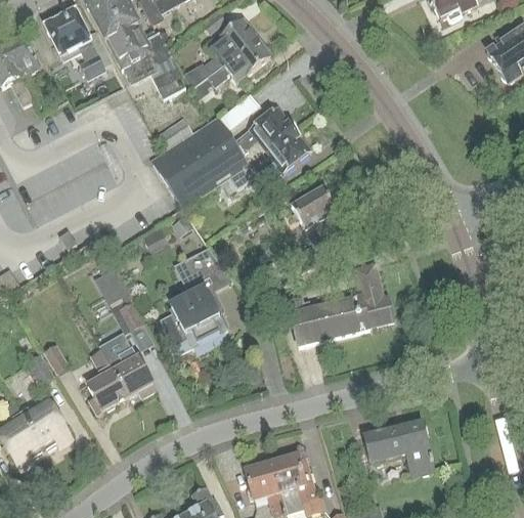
[(147,40),(130,7),(126,0),(89,0),(83,3),(103,43),(105,42),(121,71),(123,70),(131,86),(150,76),(163,99),(185,87),(170,58),(172,57),(160,34),(147,40)]
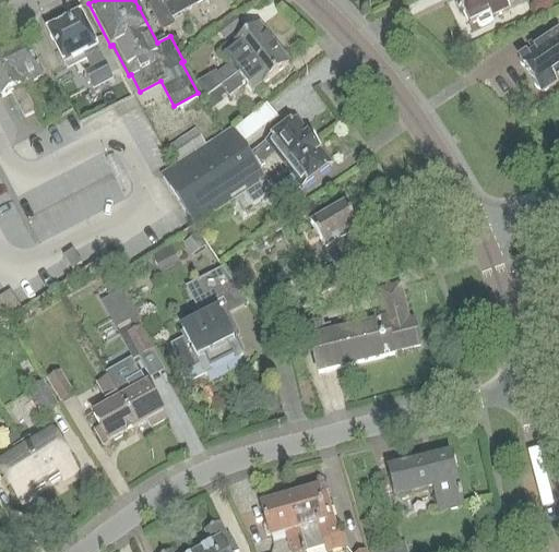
[(149,0),(163,27),(176,21),(173,14),(199,0),(149,0)]
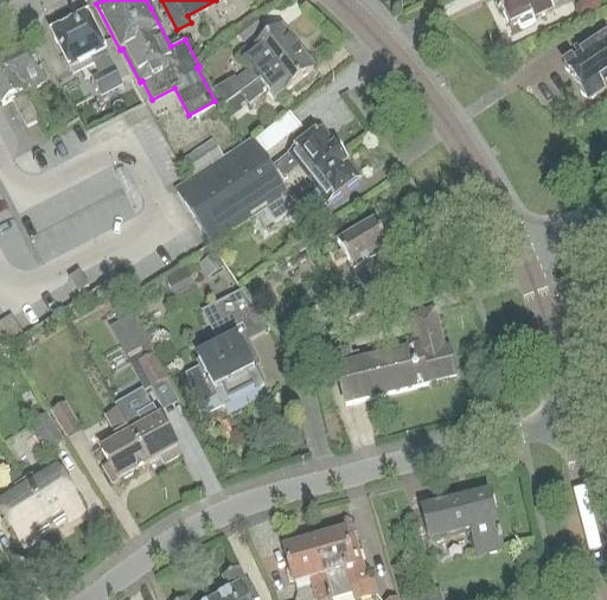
[(499,0),(511,24),(519,20),(522,25),(535,19),(531,13),(553,4),(550,0),(499,0)]
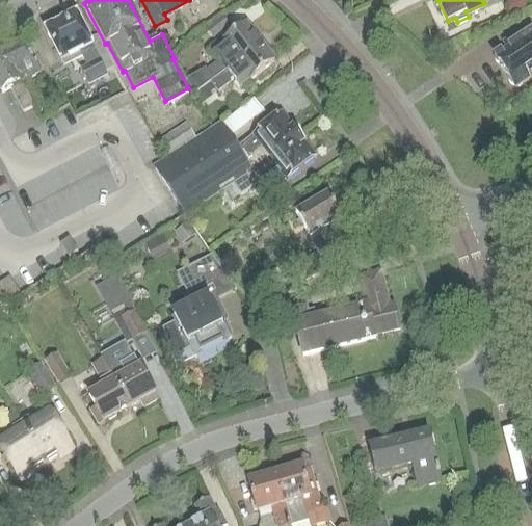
[(108,70),(77,8),(46,24),(63,59),(82,51),(88,63),(83,66),(89,79),(108,70)]
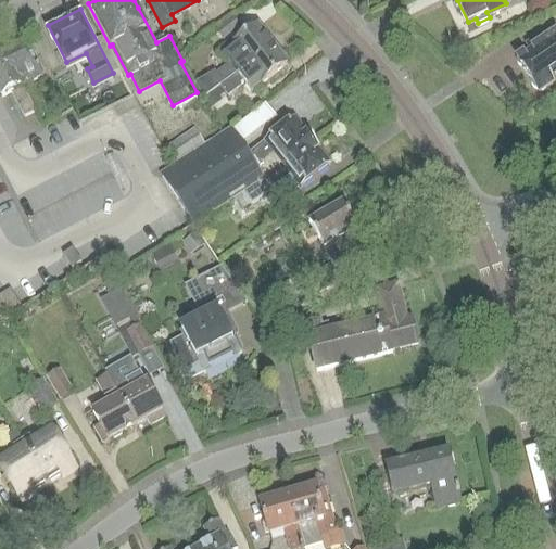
[(232,14),(217,26),(224,35),(239,23),(232,14)]
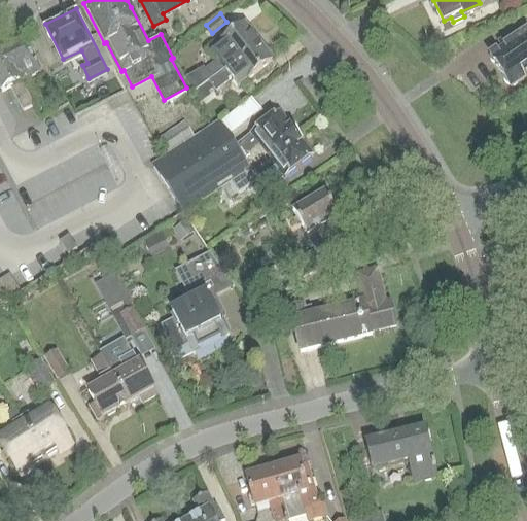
[(184,75),(192,90),(209,77),(259,37),(245,20),(210,47),(217,57),(206,65),(205,64),(184,75)]
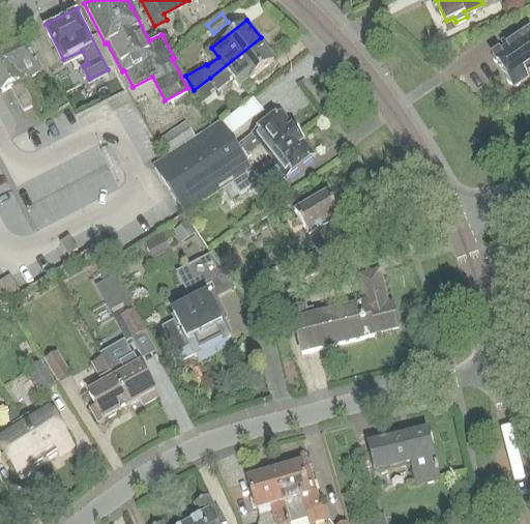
[(503,37),(507,44),(492,54),(512,85),(527,75),(528,78),(529,76),(529,26),(527,22),(503,37)]
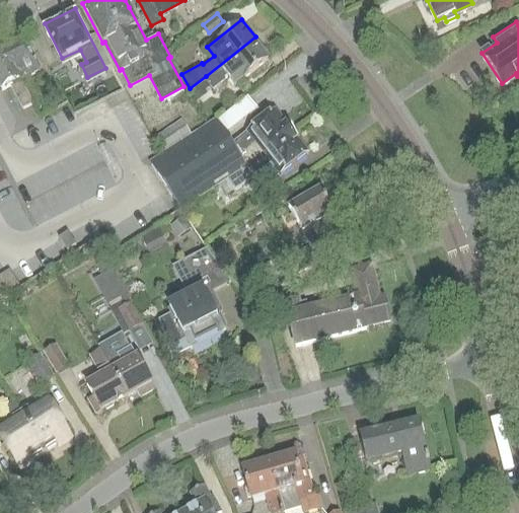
[(24,34),(5,44),(34,100),(40,112),(48,107),(29,72),(41,66),(24,34)]
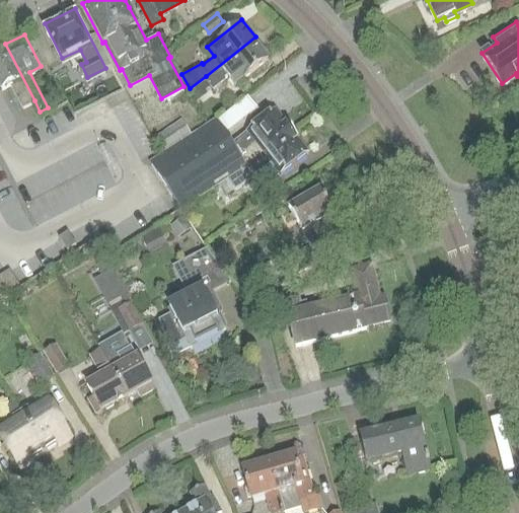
[(270,55),(255,37),(206,76),(214,86),(226,77),(223,74),(227,72),(234,82),(270,55)]
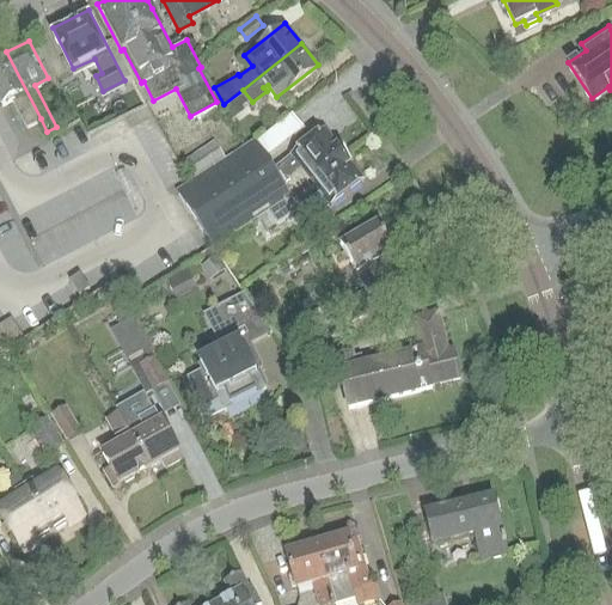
[(28,126),(41,118),(6,52),(0,54),(0,96),(2,101),(12,96),(28,126)]
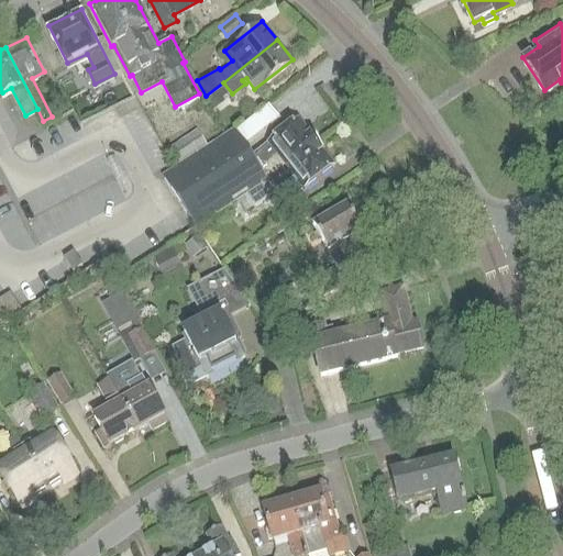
[(217,88),(208,96),(212,101),(222,95),(217,88)]
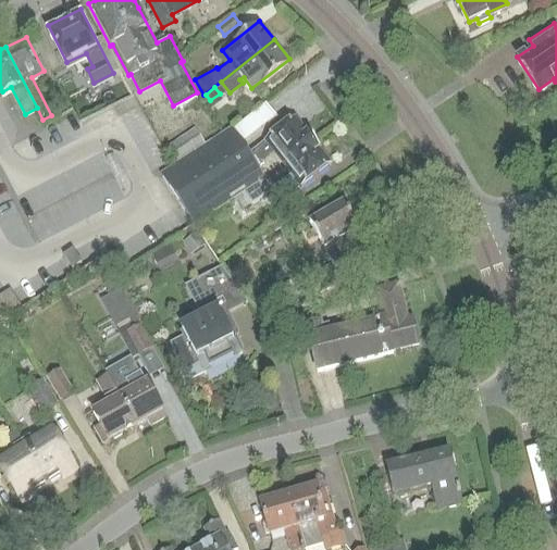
[(296,115),(249,151),(265,175),(276,166),(282,162),(313,138),(296,115)]
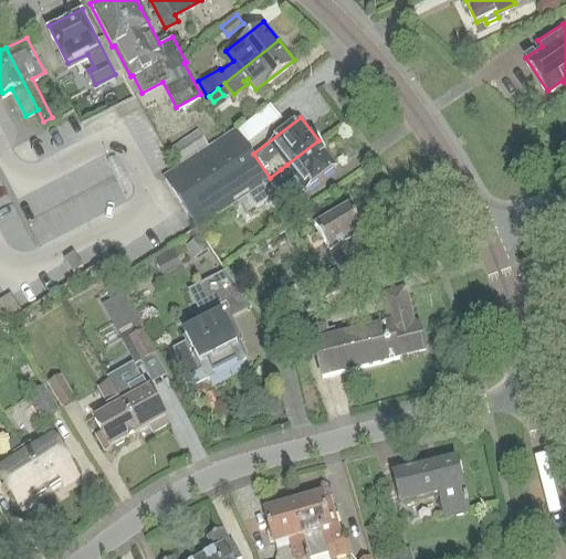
[(253,154),(236,126),(164,172),(198,224),(238,199),(270,178),(253,154)]
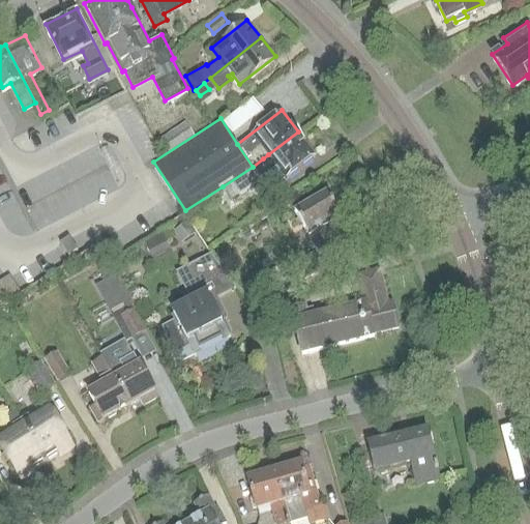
[(184,120),(156,138),(166,152),(194,134),(184,120)]
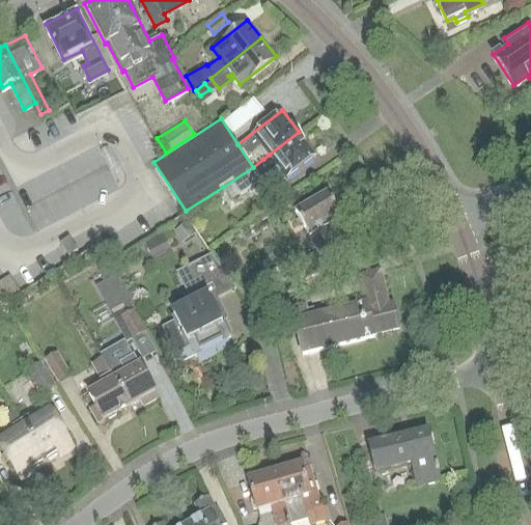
[(231,197),(258,178),(278,163),(287,174),(314,154),(299,132),(269,155),(263,159),(253,167),(223,187),(231,197)]
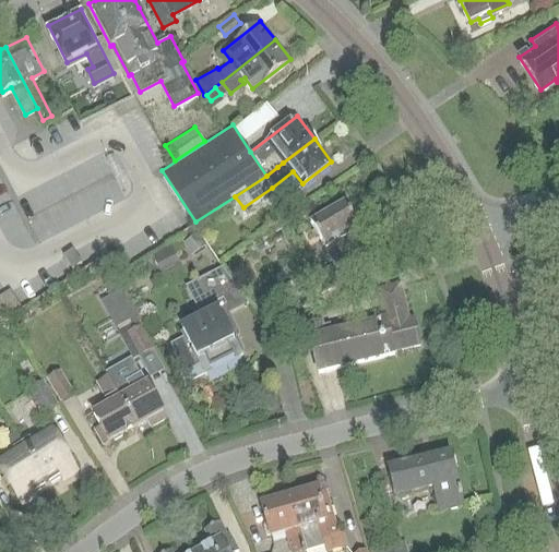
[(31,210),(43,234),(128,192),(106,145),(70,163),(81,186),(31,210)]
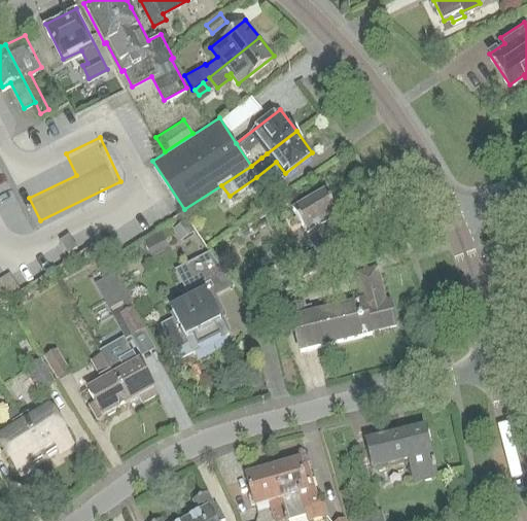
[(282,176),(261,190),(268,201),(289,186),(282,176)]
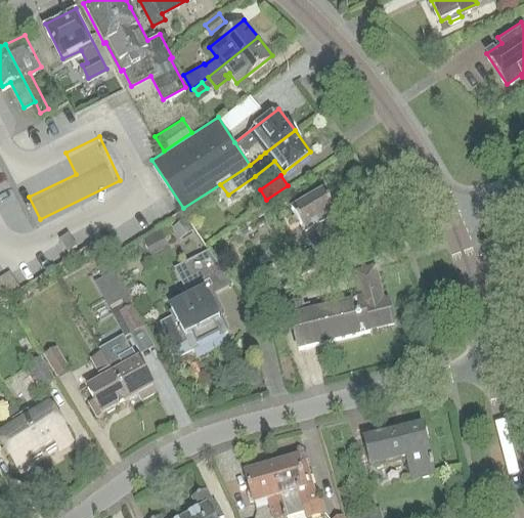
[(337,211),(322,186),(290,205),(313,244),(294,255),(303,269),(341,248),(323,219),(337,211)]
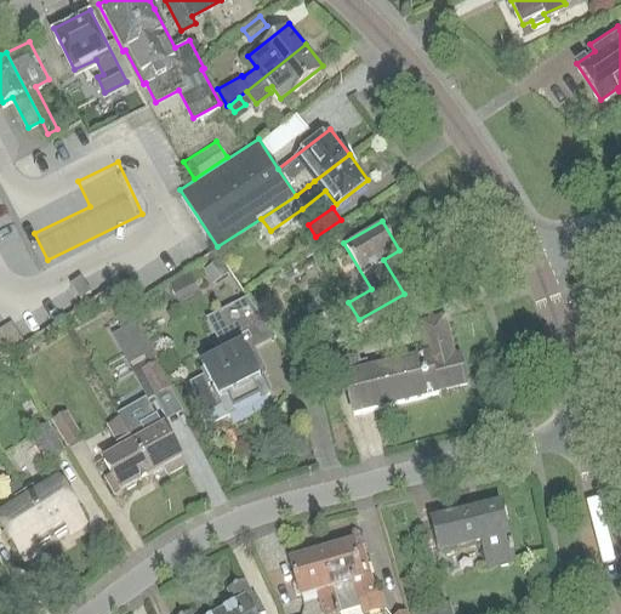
[(229,271),(220,256),(204,266),(214,280),(229,271)]
